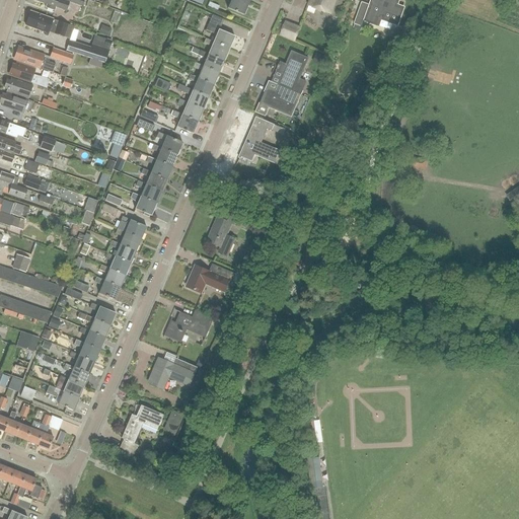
[(65,0),(66,1),(62,0),(34,0),(34,1),(48,5),(46,8),(55,11),(56,8),(67,12),(70,3),(82,7),(84,0),(65,0)]
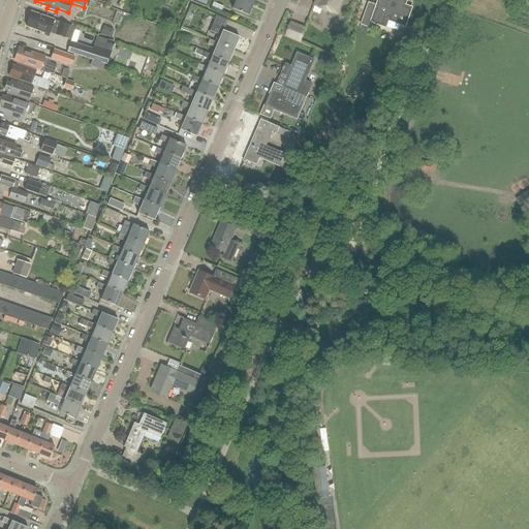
[(249,17),(254,4),(244,0),(236,0),(232,9),(249,17)]
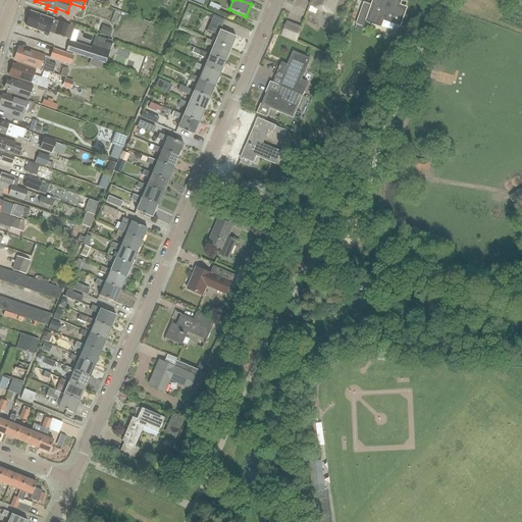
[(312,0),(310,5),(332,14),(336,0),(312,0)]
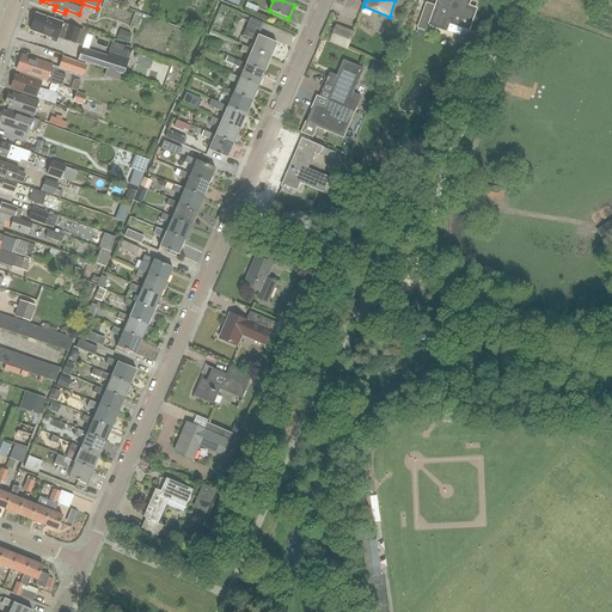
[(472,20),(476,11),(469,7),(471,0),(438,0),(436,6),(427,2),(417,29),(428,32),(430,25),(447,31),(450,23),(453,13),(472,20)]
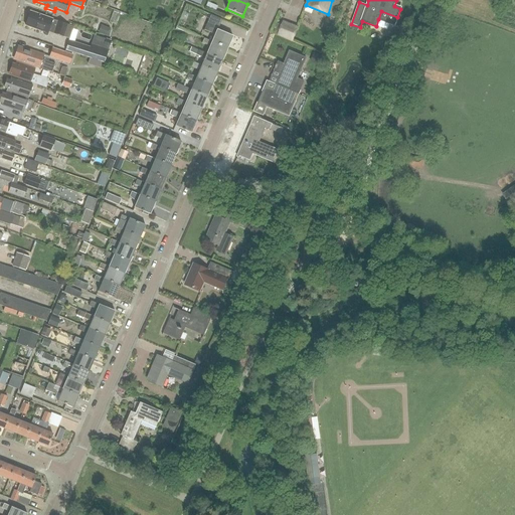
[(219,5),(209,2),(207,7),(217,11),(219,5)]
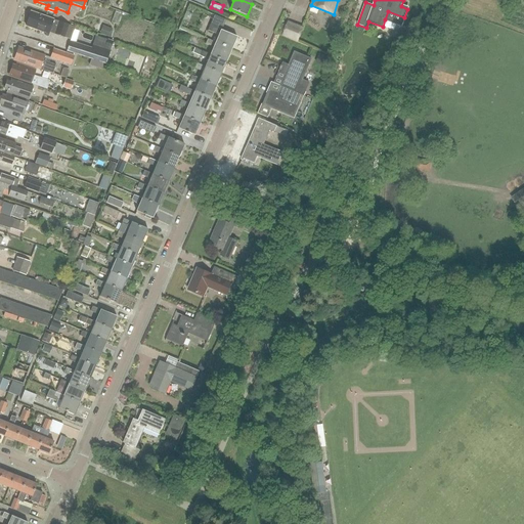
[(388,11),(385,19),(401,26),(404,17),(388,11)]
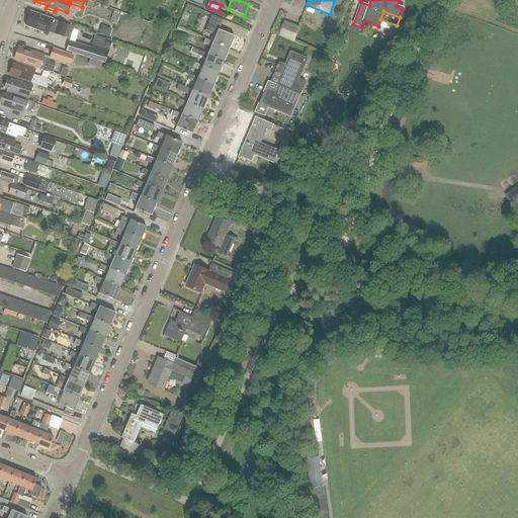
[(74,27),(57,21),(54,20),(54,21),(33,14),(32,16),(30,15),(27,23),(29,24),(28,26),(49,33),(50,32),(70,39),(74,27)]
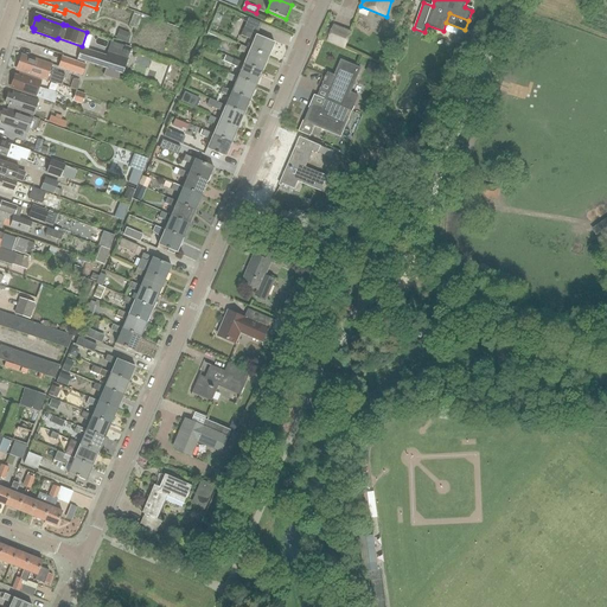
[(269,56),(275,42),(257,34),(263,23),(249,17),(242,34),(251,39),(253,37),(256,39),(255,40),(251,49),(269,56)]
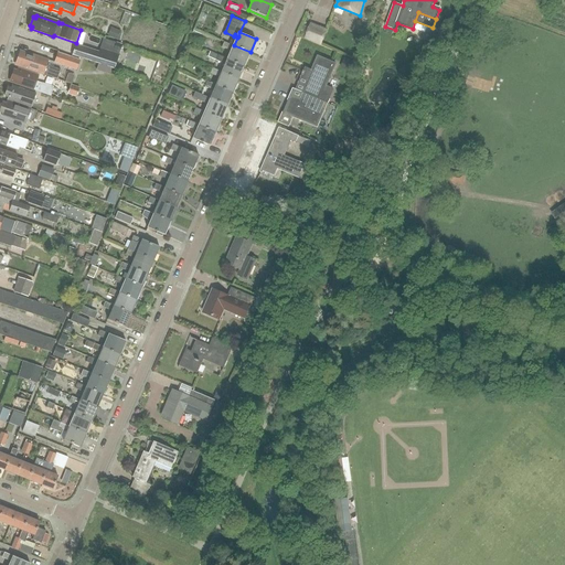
[(323,44),(329,27),(311,22),(307,39),(323,44)]
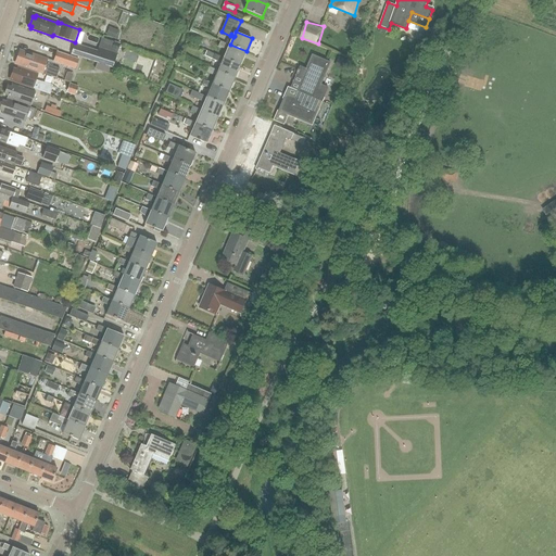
[(119,29),(111,26),(108,34),(117,37),(119,29)]
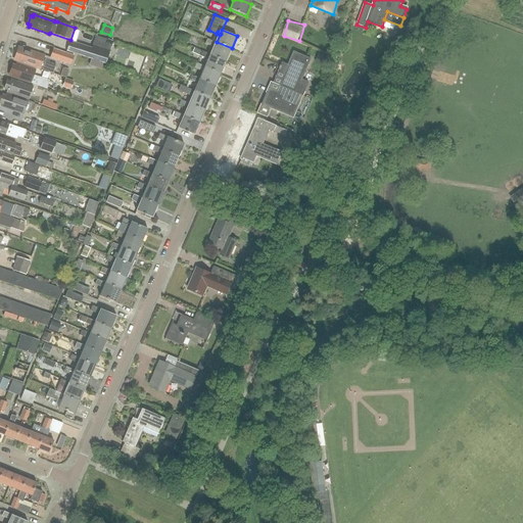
[(67,51),(66,52),(91,59),(102,63),(105,64),(106,63),(112,42),(95,36),(92,48),(89,47),(76,43),(70,41),(67,51)]
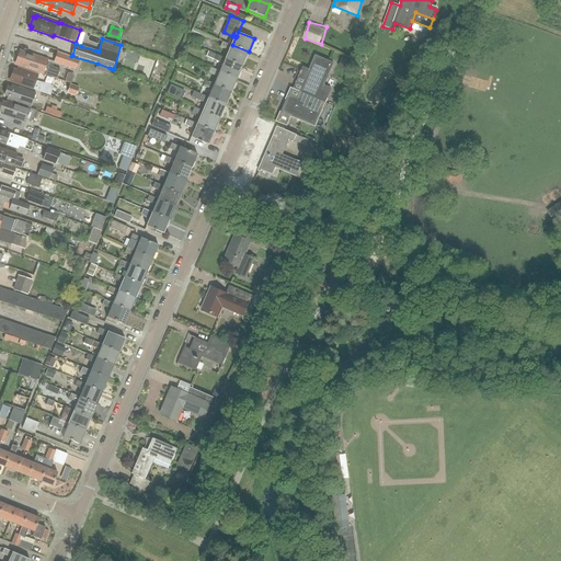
[(232,45),(225,42),(222,41),(220,46),(230,50),(227,58),(243,65),(249,52),(232,45)]
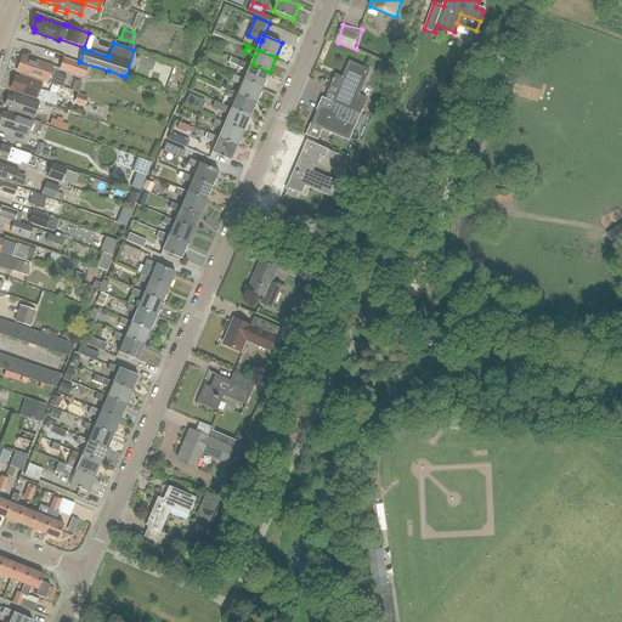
[(270,72),(252,64),(244,61),(232,56),(230,62),(238,66),(249,71),(246,79),(264,86),(270,72)]
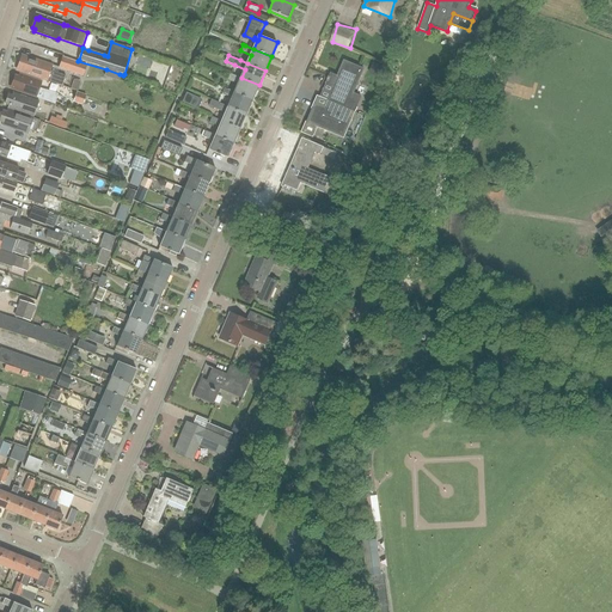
[(51,72),(53,66),(25,57),(25,60),(22,59),(18,68),(22,69),(20,72),(48,81),(51,72)]
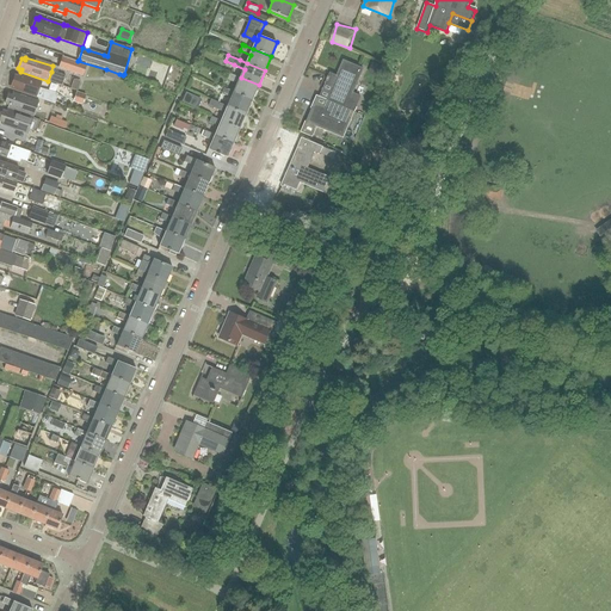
[(59,67),(75,73),(78,65),(61,59),(59,67)]
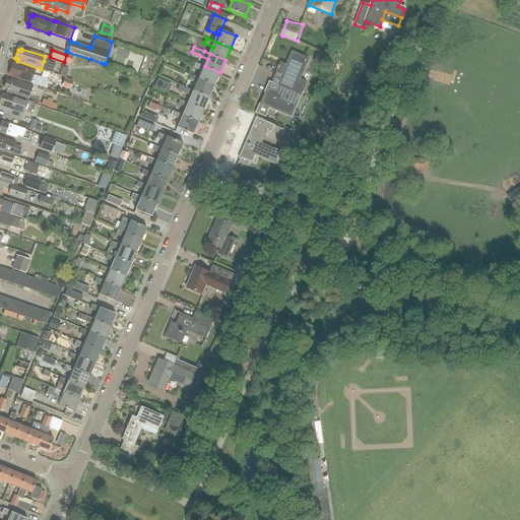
[(277,71),(277,72),(282,74),(281,78),(285,80),(282,87),(299,93),(302,95),(307,82),(301,80),(309,59),(308,59),(293,52),(286,65),(281,63),(280,64),(279,64),(277,68),(278,69),(277,71)]
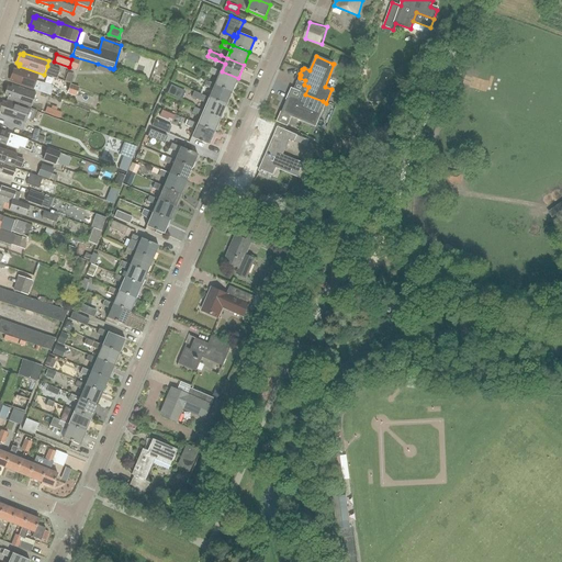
[(47,66),(44,75),(57,79),(60,70),(47,66)]
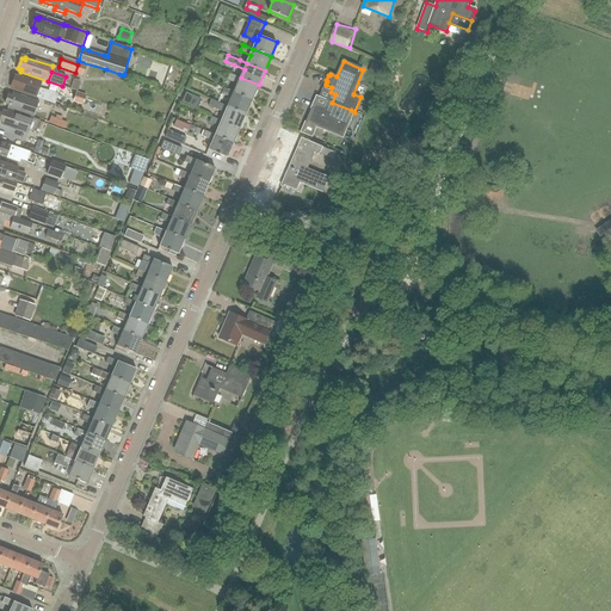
[(259,85),(241,78),(230,73),(228,79),(239,84),(235,92),(253,99),(259,85)]
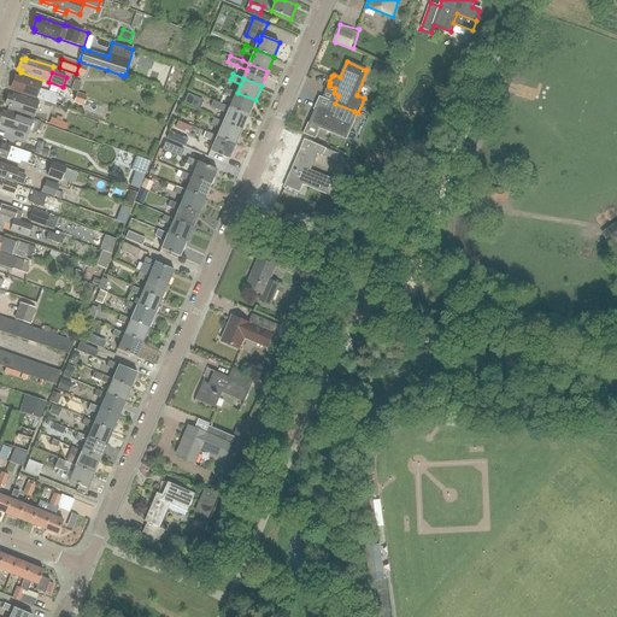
[(15,90),(37,99),(56,105),(58,97),(40,90),(42,83),(19,76),(19,78),(16,77),(12,87),(16,88),(15,90)]
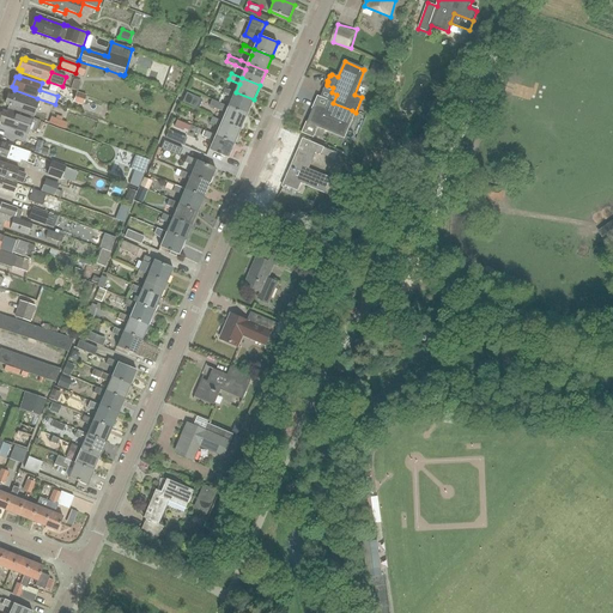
[(254,99),(236,92),(225,87),(223,93),(234,98),(229,107),(248,114),(254,99)]
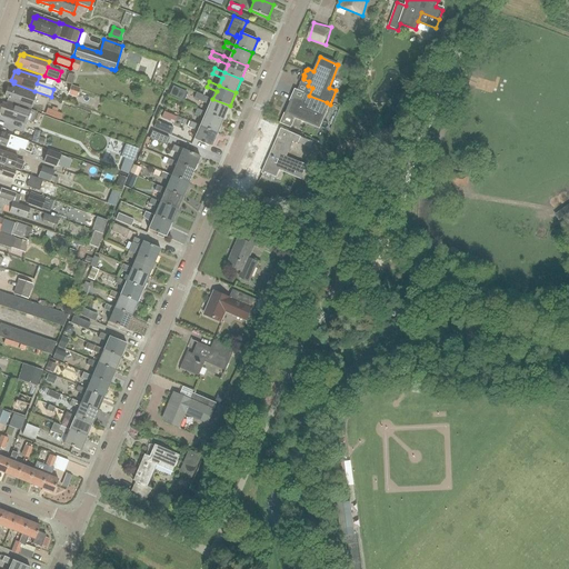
[(31,109),(37,96),(12,87),(12,89),(9,88),(6,98),(9,99),(8,101),(31,109)]
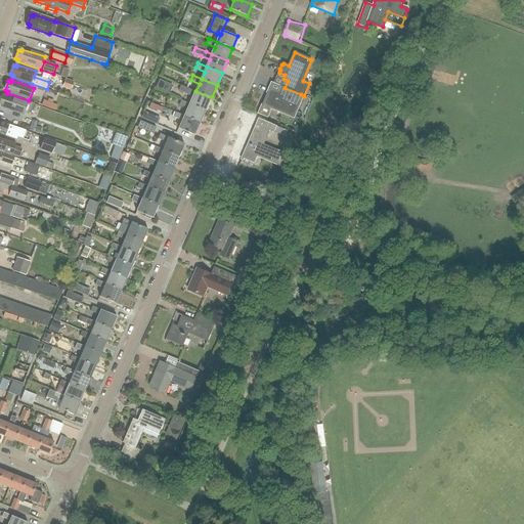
[(75,83),(66,80),(63,86),(73,88),(75,83)]
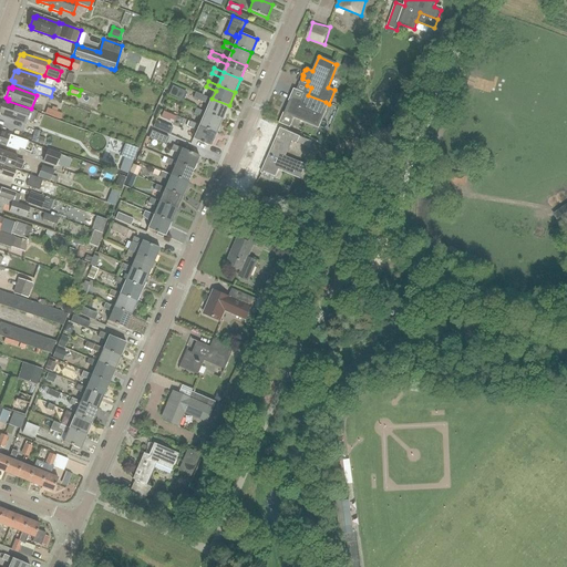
[(229,105),(212,99),(196,92),(194,98),(209,104),(206,112),(223,120),(229,105)]
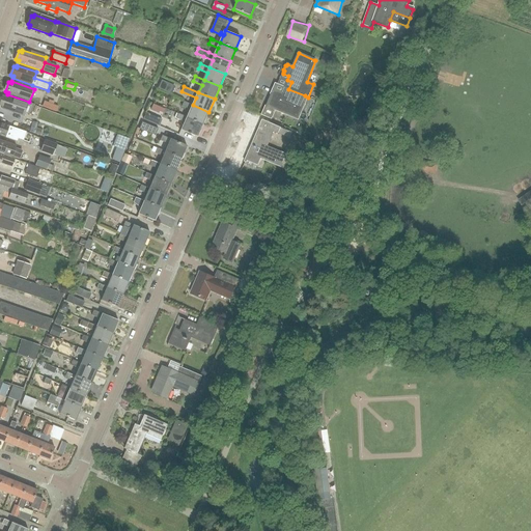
[(302,101),(305,95),(288,89),(285,94),(273,89),(266,106),(267,107),(269,104),(275,107),(274,109),(298,119),(305,103),(302,101)]
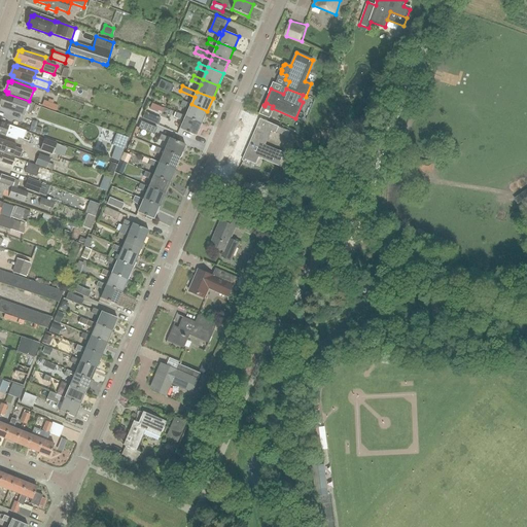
[(25,116),(26,112),(31,114),(34,105),(7,95),(6,98),(3,97),(0,104),(0,105),(3,106),(2,108),(25,116)]
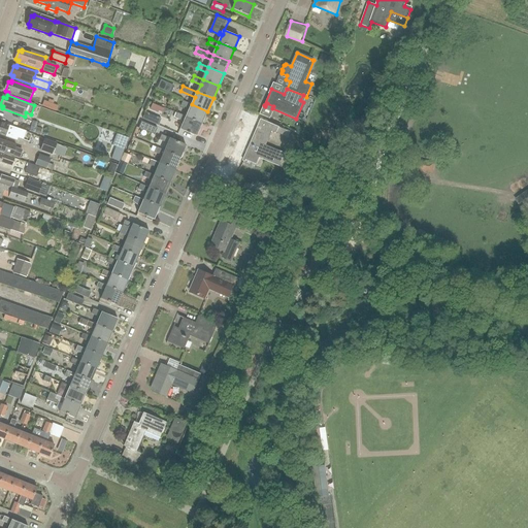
[(45,100),(42,106),(57,111),(59,106),(54,104),(55,102),(50,100),(48,102),(45,100)]
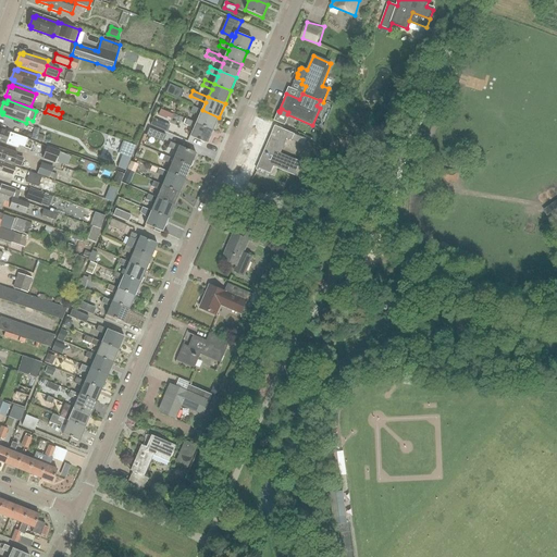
[(219,118),(202,110),(193,107),(192,111),(200,115),(197,123),(213,130),(219,118)]
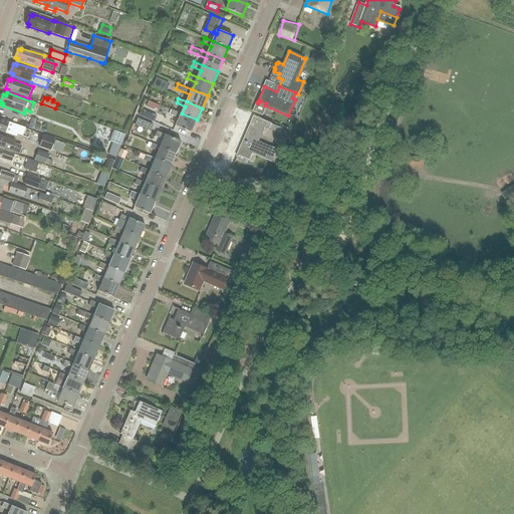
[(158,115),(142,108),(139,115),(155,121),(158,115)]
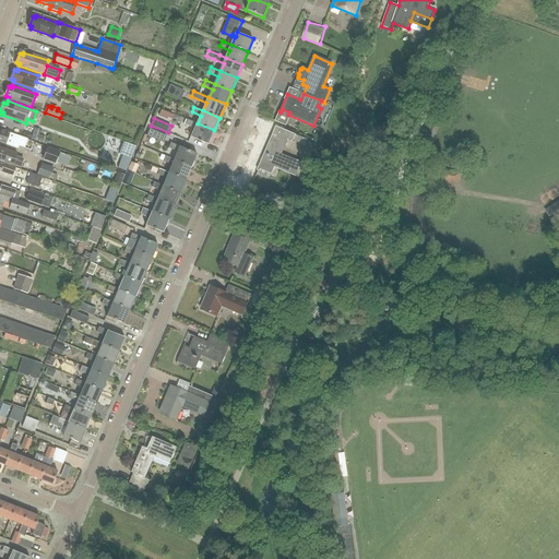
[(198,123),(195,122),(188,119),(186,125),(195,129),(192,138),(209,144),(214,130),(198,123)]
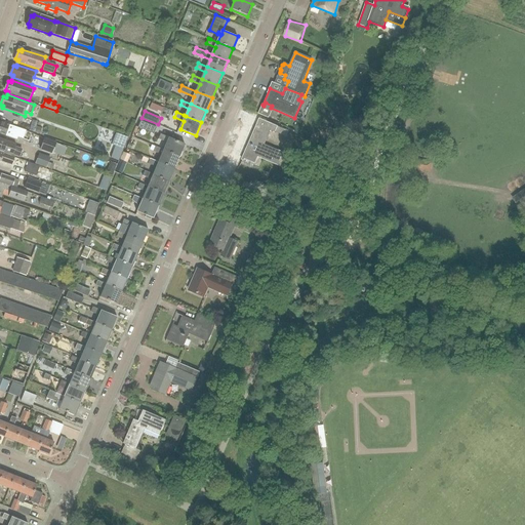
[(289,155),(282,152),(263,144),(269,130),(284,137),(287,130),(259,119),(243,158),(255,162),(258,155),(284,166),(289,155)]
